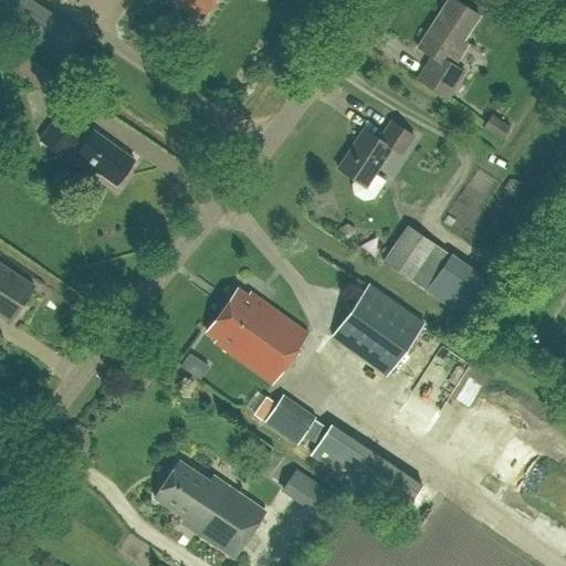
[(79,34),(28,0),(0,0),(0,22),(60,63),(79,34)]
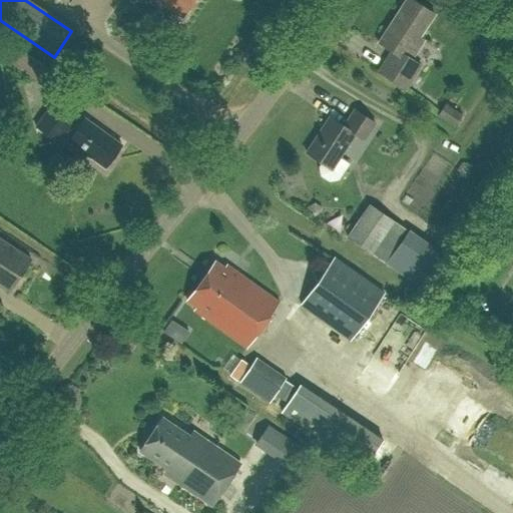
[(193,0),(154,0),(181,18),(193,0)]
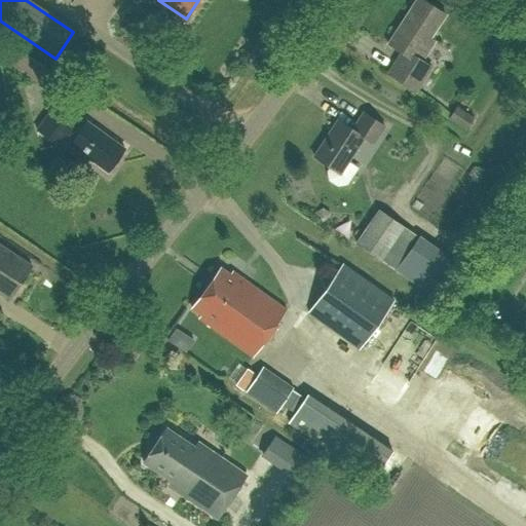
[(444,17),(418,0),(387,44),(400,53),(386,73),(413,91),(429,68),(420,61),(433,43),(428,40),(444,17)]
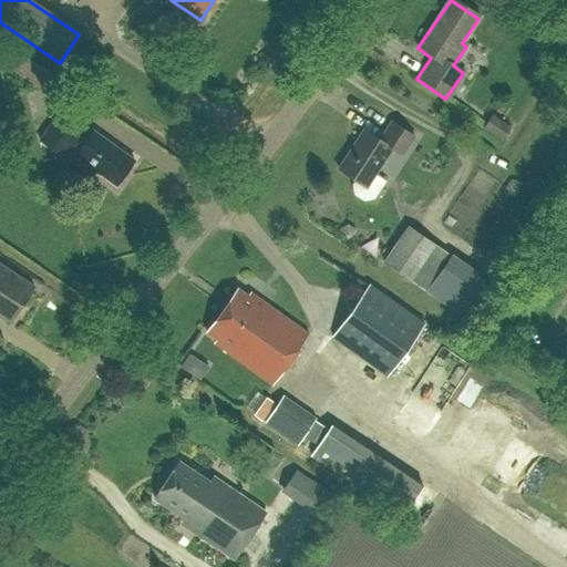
[(62,106),(39,138),(65,156),(88,126),(62,106)]
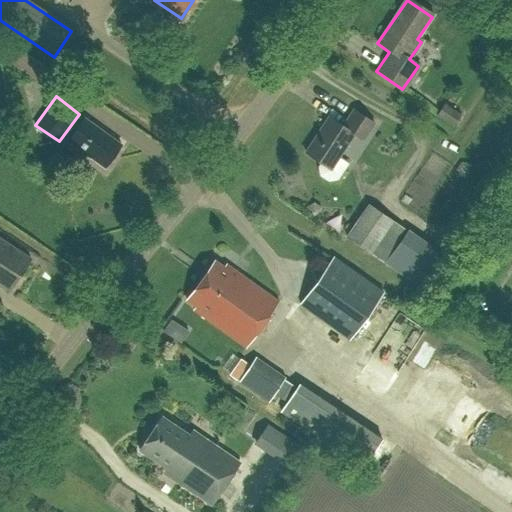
[(462,116),(445,105),(437,116),(454,128),(462,116)]
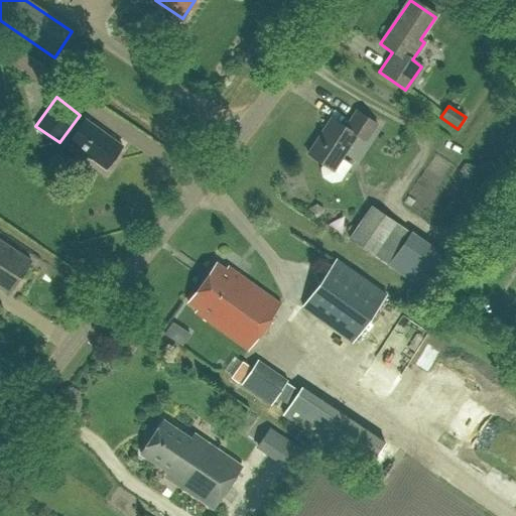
[(376,124),(356,111),(345,128),(331,119),(307,154),(332,170),(327,179),(337,185),(351,165),(341,158),(356,135),(365,141),(376,124)]
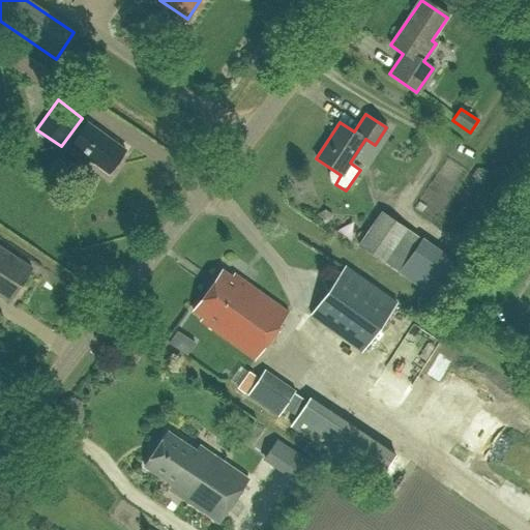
[(126,151),(88,122),(70,146),(109,174),(126,151)]
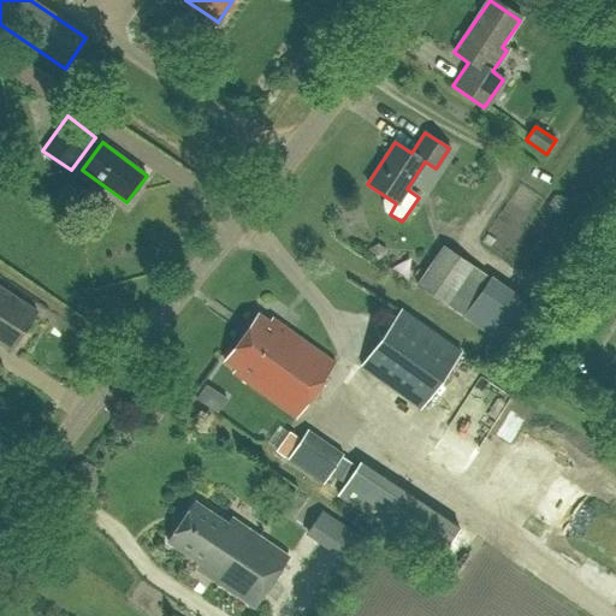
[(489,278),(443,247),(415,286),(461,318),(489,278)]
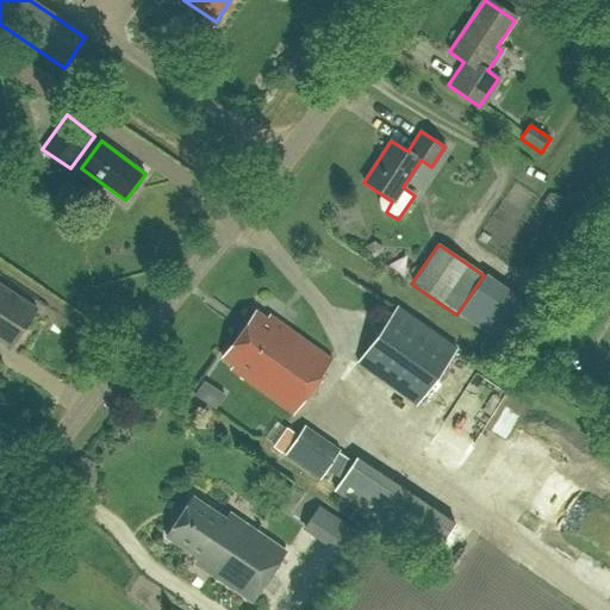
[(36,309),(0,285),(0,341),(10,348),(36,309)]
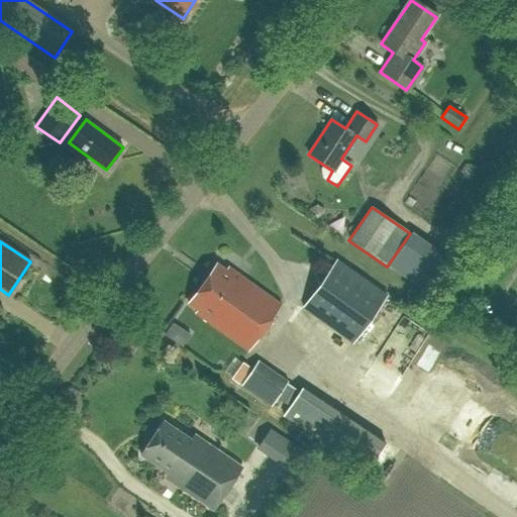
[(387,296),(337,261),(303,308),(352,343),(387,296)]
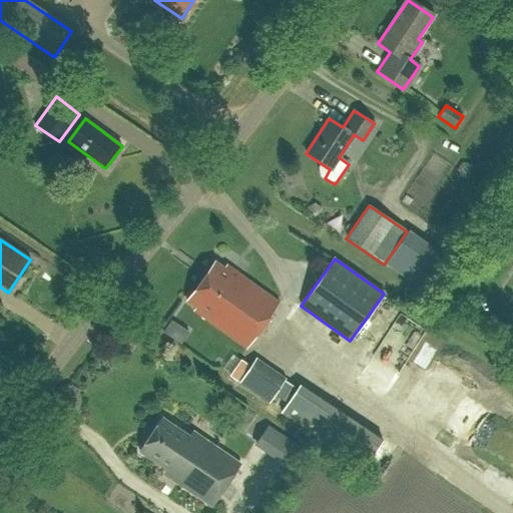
[(225,269),(216,262),(187,303),(196,309),(194,312),(246,349),(280,303),(227,266),(225,269)]
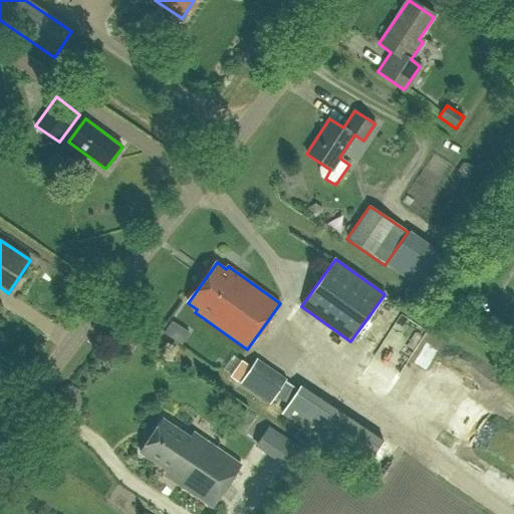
[(450,271),(438,263),(422,286),(435,294),(450,271)]
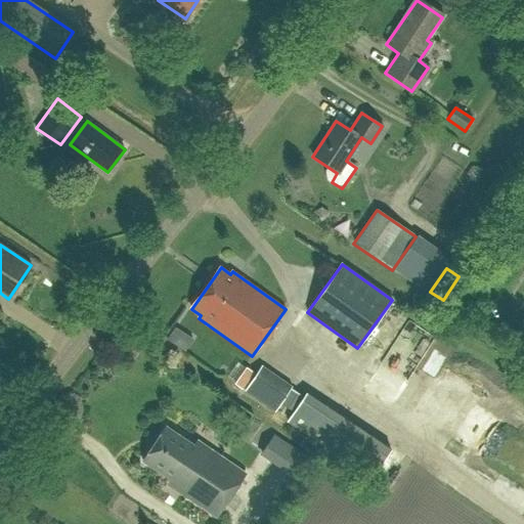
[(191,337),(203,344),(211,333),(200,325),(191,337)]
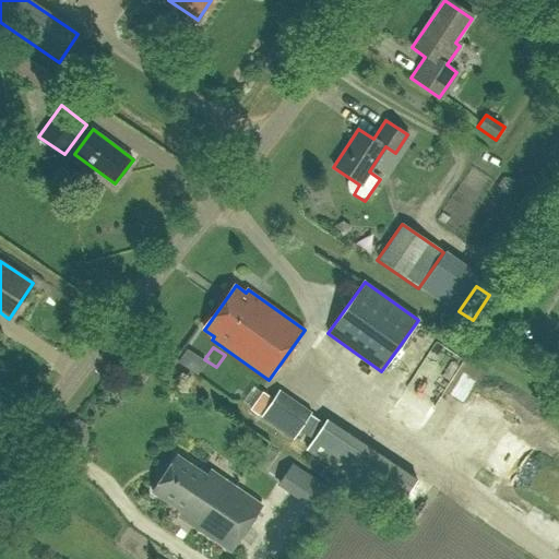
[(294,439),(305,425),(312,413),(281,391),(275,399),(262,390),(249,408),(294,439)]
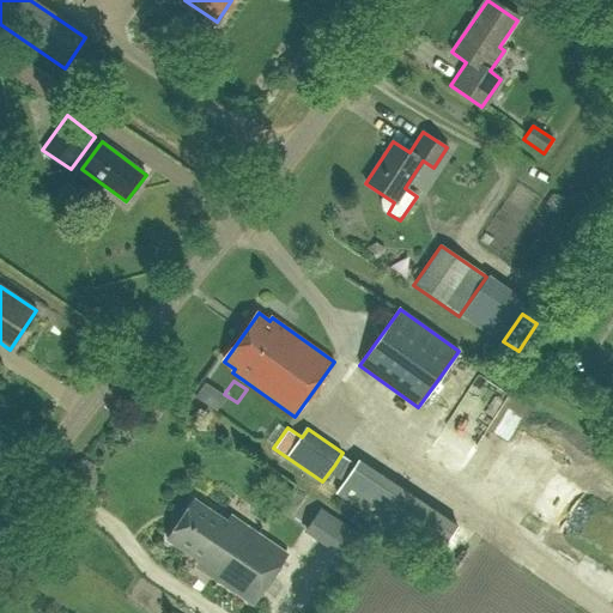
[(226,521),(193,499),(167,540),(212,571),(210,576),(253,606),(286,556),(229,517),(226,521)]
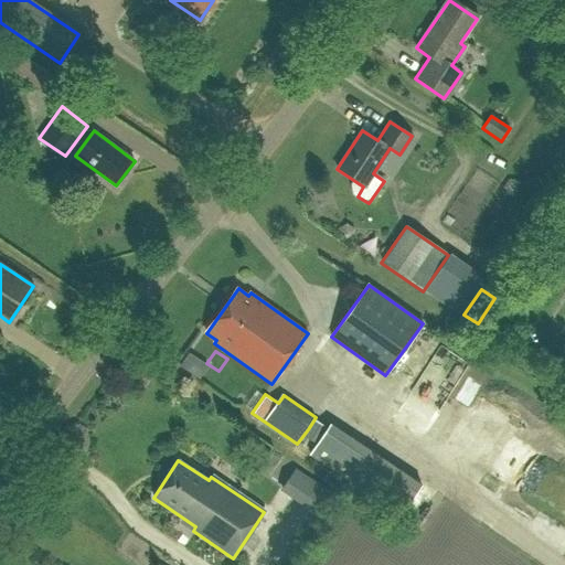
[(295,469),(280,490),(313,513),(328,491),(295,469)]
